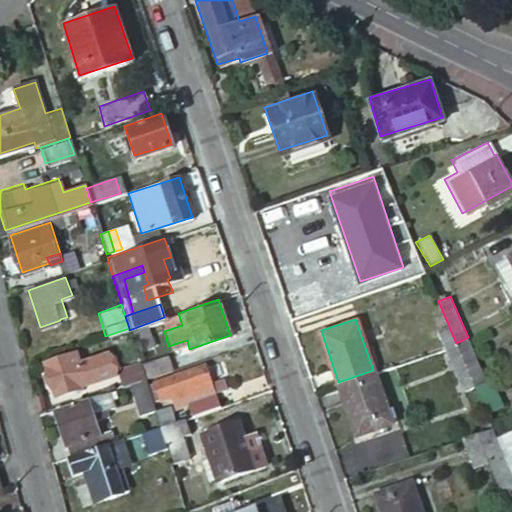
[(145,324),(129,330),(130,332),(134,345),(135,348),(152,343),(145,324)]
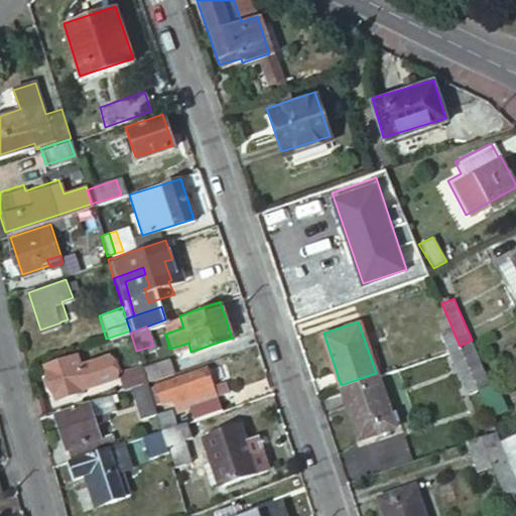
[(452,327),(439,332),(447,350),(460,346),(453,330),(452,327)]
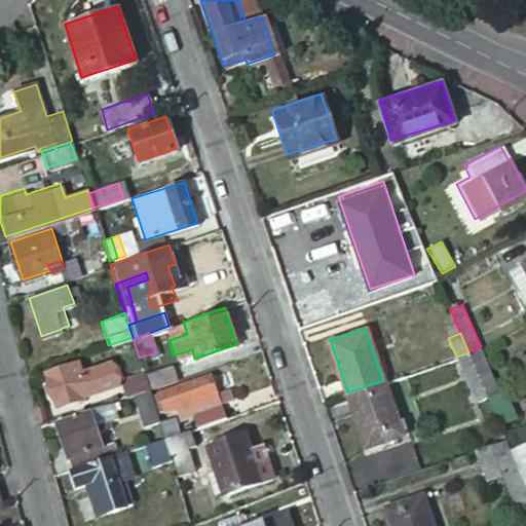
[(138,354),(134,341),(108,349),(113,363),(138,354)]
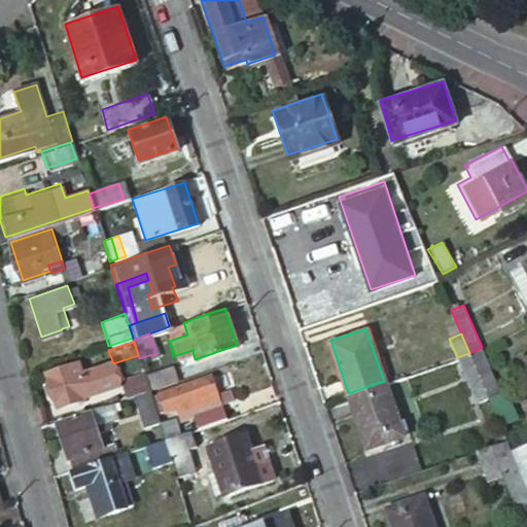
[(489,397),(501,391),(482,347),(469,353),(489,397)]
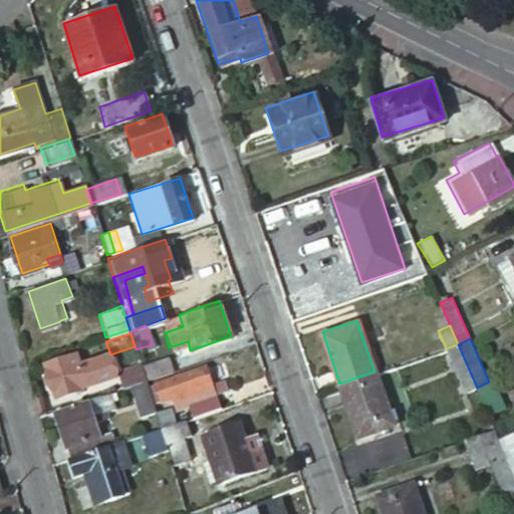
[(458,344),(446,348),(465,393),(477,388),(458,344)]
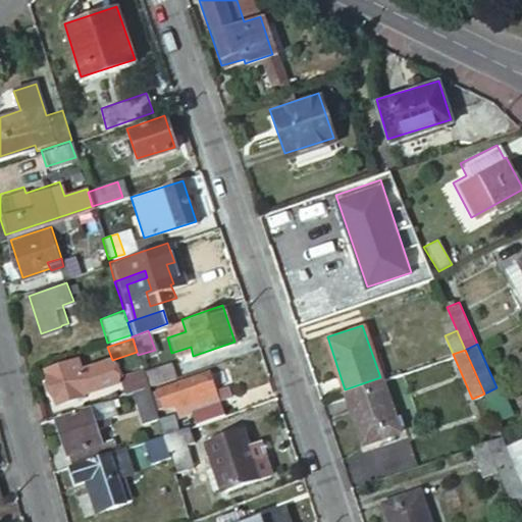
[(57,404),(86,394),(115,383),(107,361),(77,371),(73,360),(45,370),(57,404)]
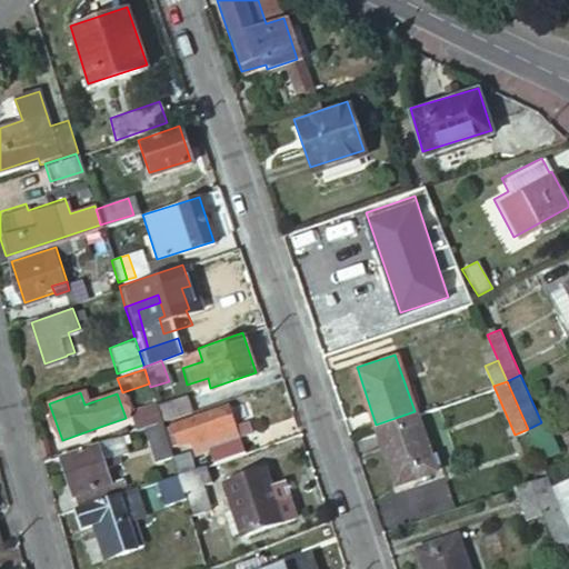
[(183,392),(155,403),(160,418),(189,408),(183,392)]
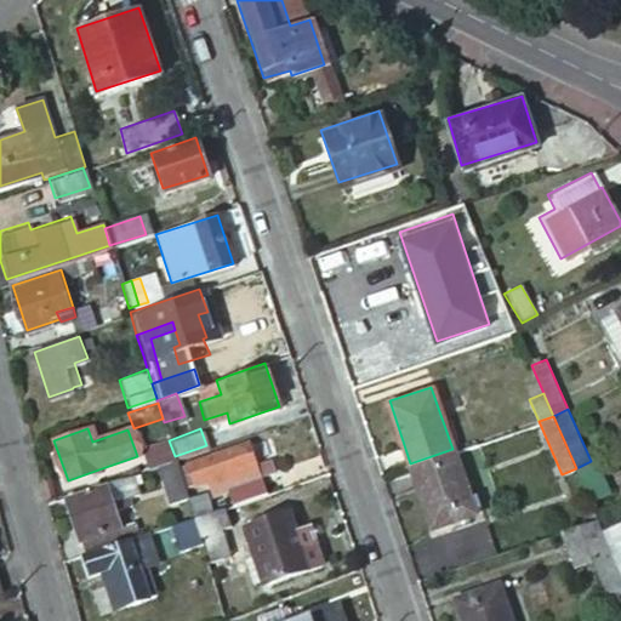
[(169,440),(167,437),(140,446),(146,466),(159,462),(175,456),(169,440)]
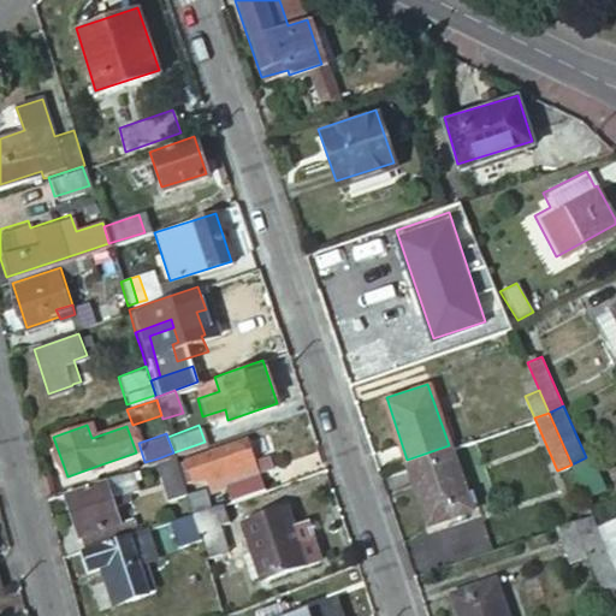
[(246,437),(175,460),(182,481),(219,468),(229,496),(261,484),(246,437)]
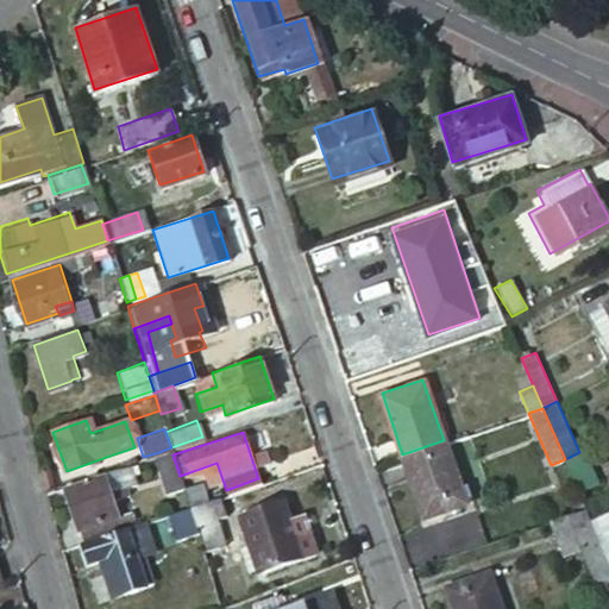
[(402,454),(421,513),(464,498),(444,440),(402,454)]
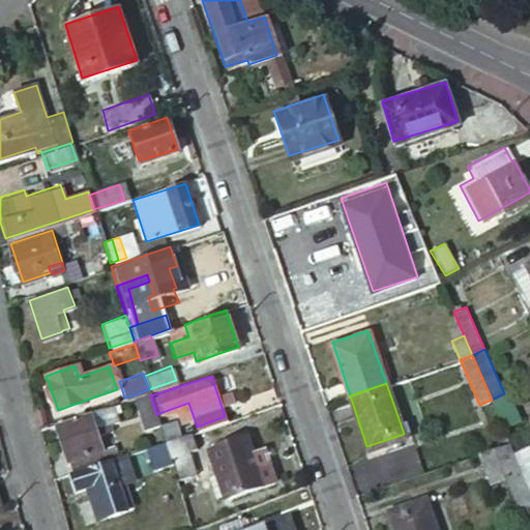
[(504,393),(492,400),(505,433),(529,421),(529,420),(516,388),(504,393)]
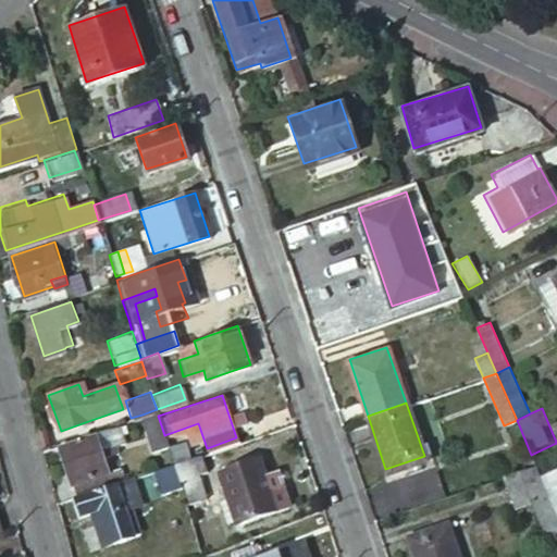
[(158,416),(157,409),(143,415),(152,448),(166,444),(164,435),(158,416)]
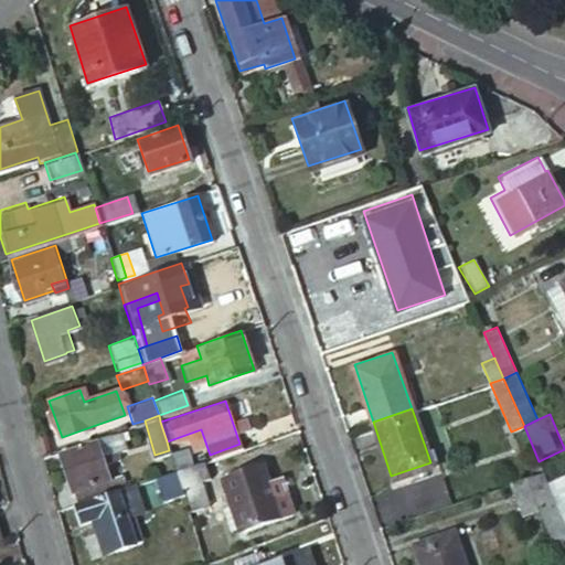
[(120,428),(59,449),(72,490),(75,489),(78,499),(110,489),(102,462),(98,454),(117,449),(126,446),(120,428)]
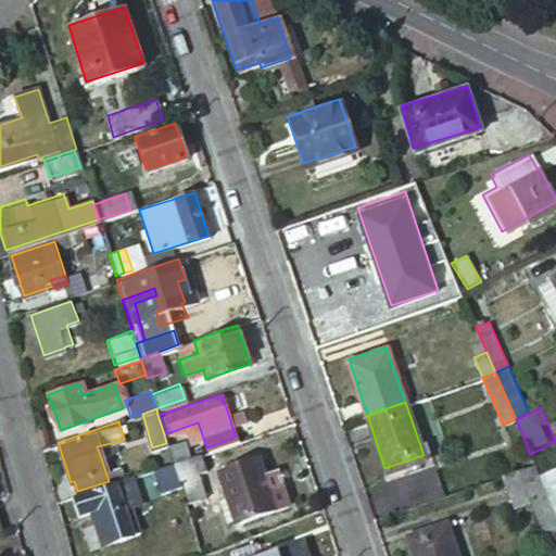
[(117,449),(115,442),(97,446),(100,455),(117,449)]
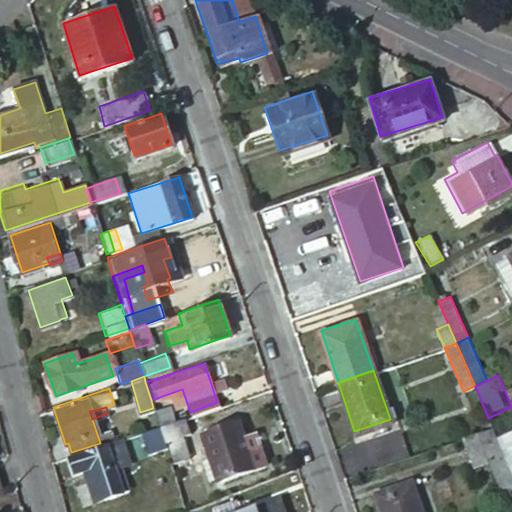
[(184,415),(158,423),(163,441),(170,460),(182,456),(188,454),(180,432),(188,430),(184,415)]
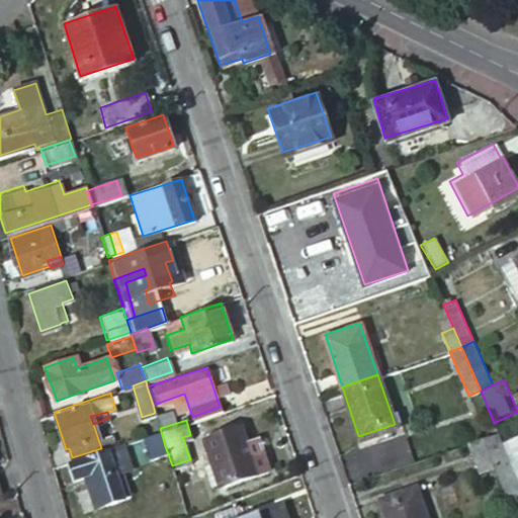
[(218,483),(254,470),(244,438),(239,423),(202,435),(218,483)]
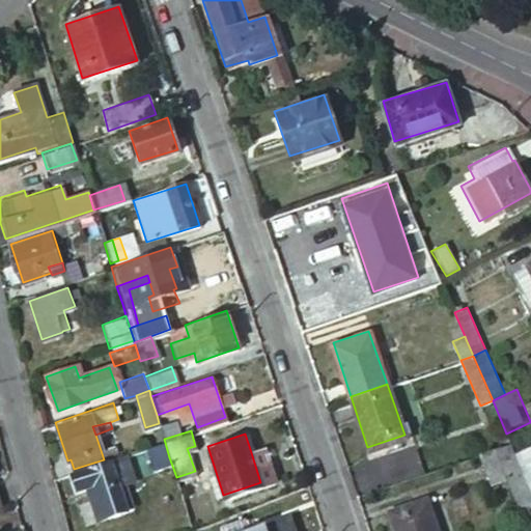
[(164,439),(144,446),(149,464),(169,457),(164,439)]
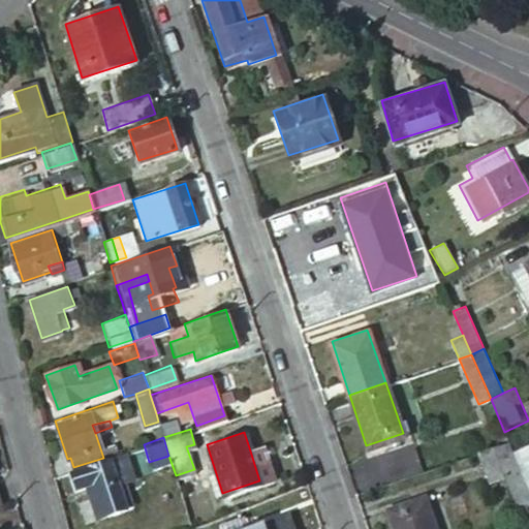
[(249,447),(259,480),(274,476),(262,443),(249,447)]
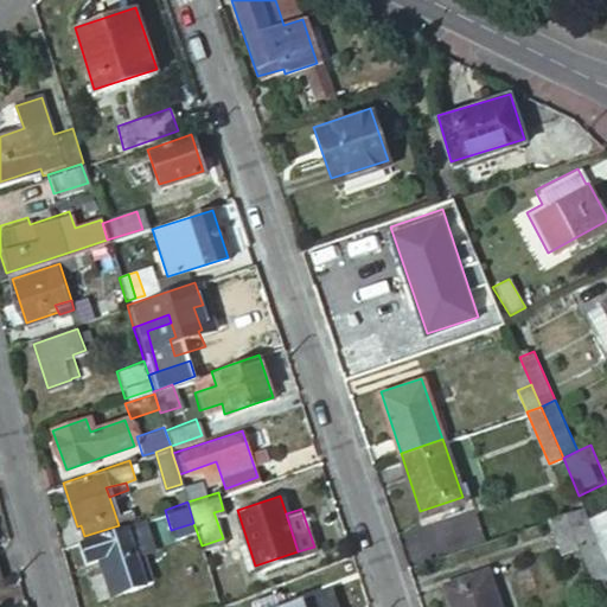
[(606,601),(606,569),(582,509),(549,518),(560,550),(576,545),(604,604),(606,601)]
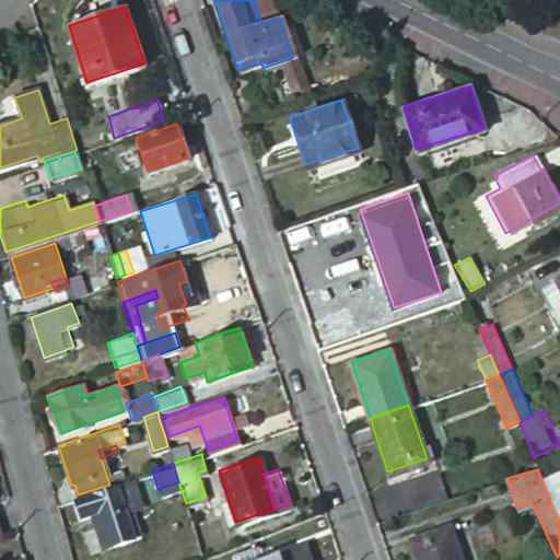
[(109,485),(78,494),(67,499),(72,520),(89,514),(93,526),(101,524),(107,546),(130,538),(121,510),(130,506),(138,504),(129,478),(109,485)]
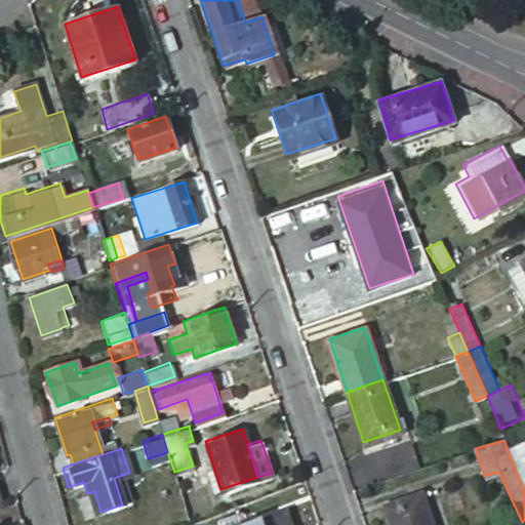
[(190,479),(187,468),(174,472),(177,483),(190,479)]
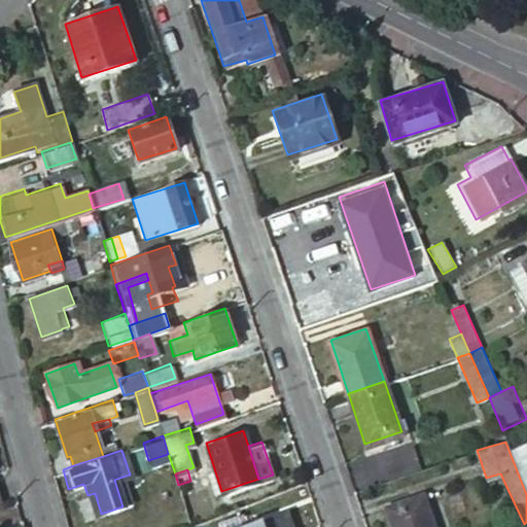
[(114,480),(123,506),(131,504),(123,477),(114,480)]
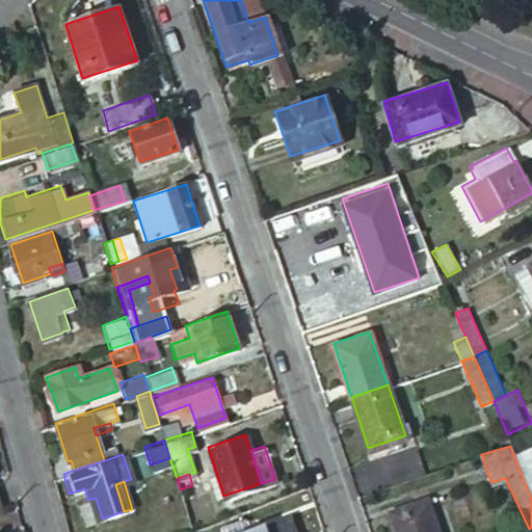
[(439,531),(426,497),(390,509),(397,531),(439,531)]
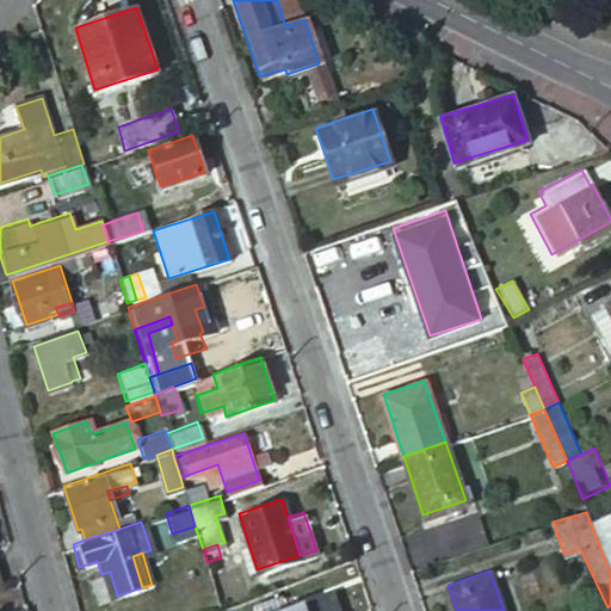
[(110,572),(102,574),(109,598),(117,596),(110,572)]
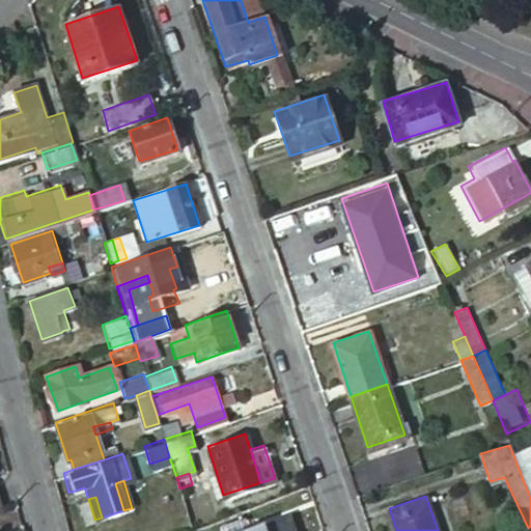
[(242,530),(297,530),(289,511),(242,530)]
